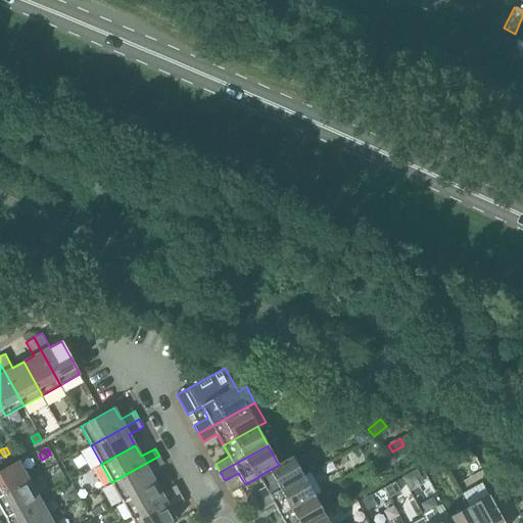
[(466,461),(459,448),(444,457),(450,469),(466,461)]
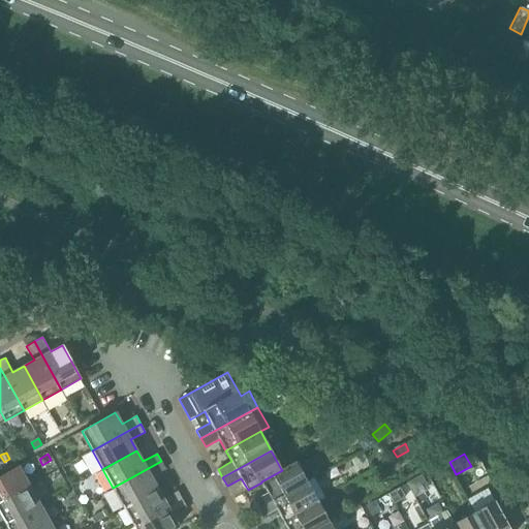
[(113,488),(123,507),(157,488),(152,477),(165,469),(161,461),(113,488)]
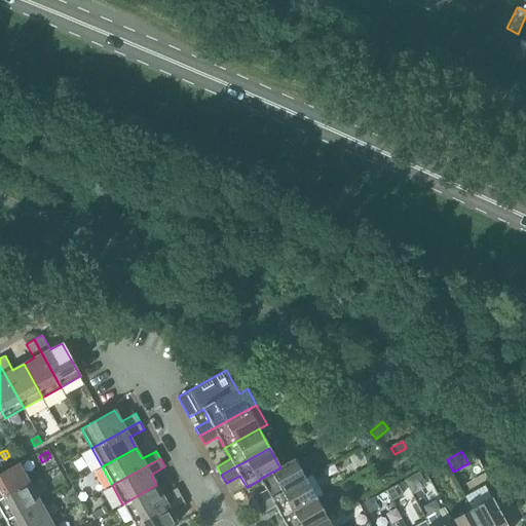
[(252,497),(257,505),(305,479),(294,458),(279,466),(280,467),(260,479),(260,480),(266,490),(252,497)]
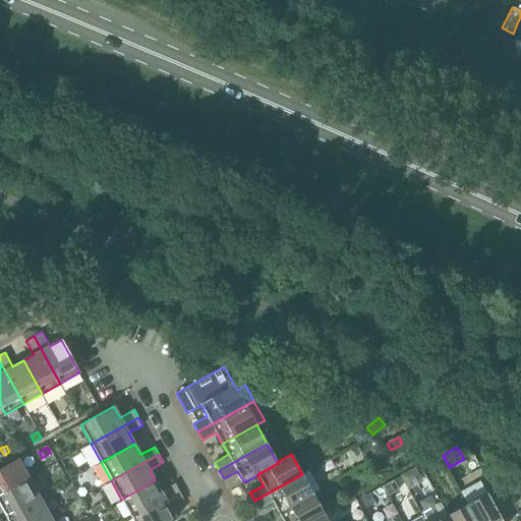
[(0,494),(29,478),(18,459),(0,468),(0,494)]
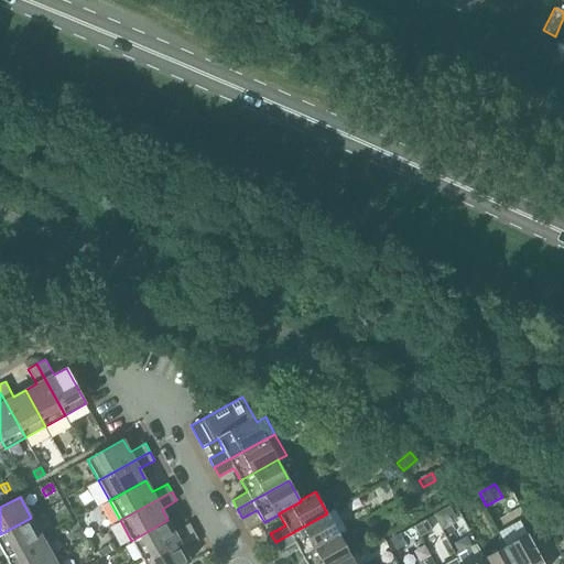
[(295,543),(302,555),(339,534),(347,530),(335,509),(327,513),(275,542),(280,551),(295,543)]
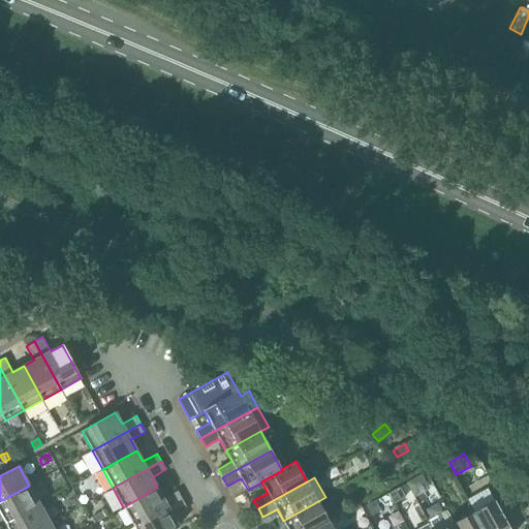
[(414,479),(407,484),(414,496),(422,492),(414,479)]
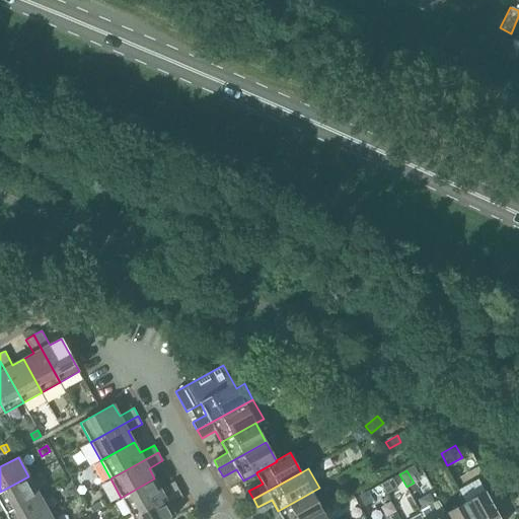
[(0,503),(5,513),(40,495),(28,476),(0,492),(0,503)]
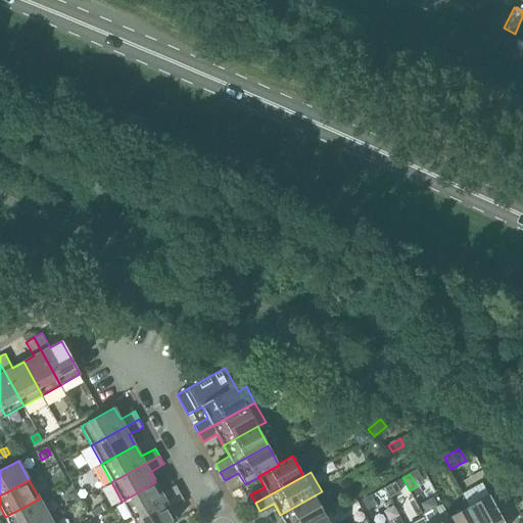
[(512,480),(505,484),(509,492),(516,488),(512,480)]
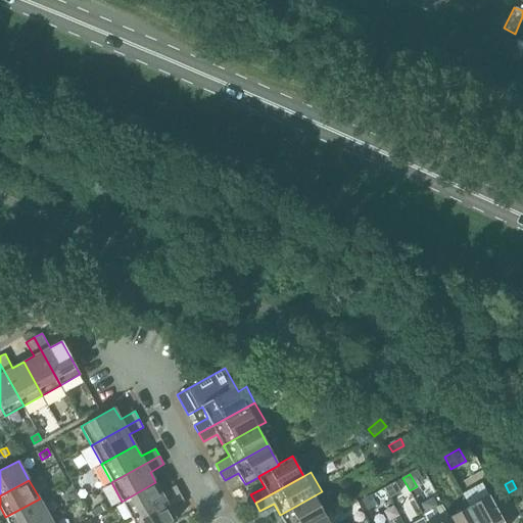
[(396,481),(386,486),(391,496),(401,491),(396,481)]
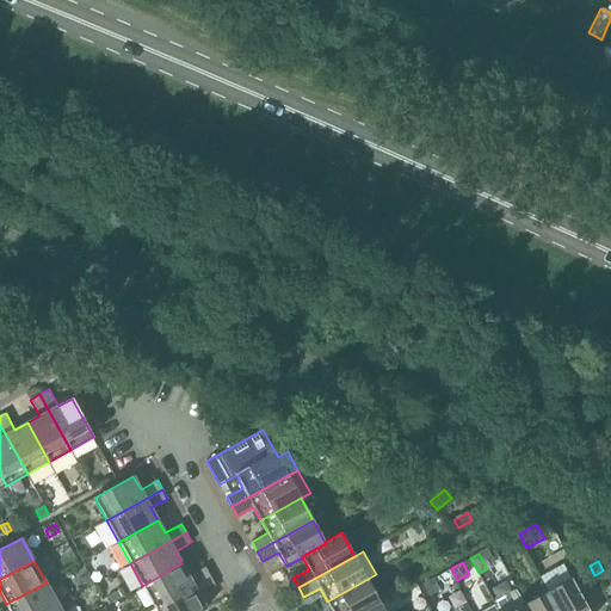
[(142,586),(155,608),(210,576),(205,567),(189,576),(181,563),(142,586)]
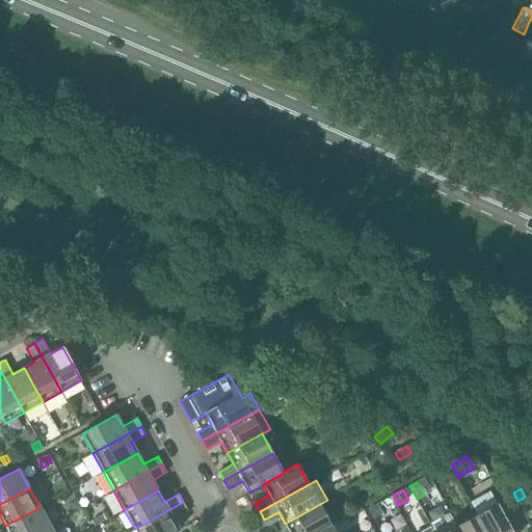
[(512,531),(491,493),(471,504),(477,514),(486,531),(512,531)]
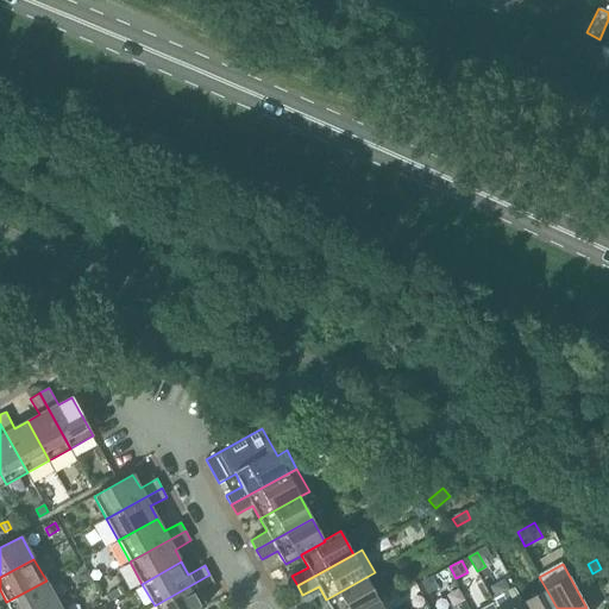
[(209,575),(155,606),(156,608),(200,608),(206,607),(199,592),(215,584),(209,575)]
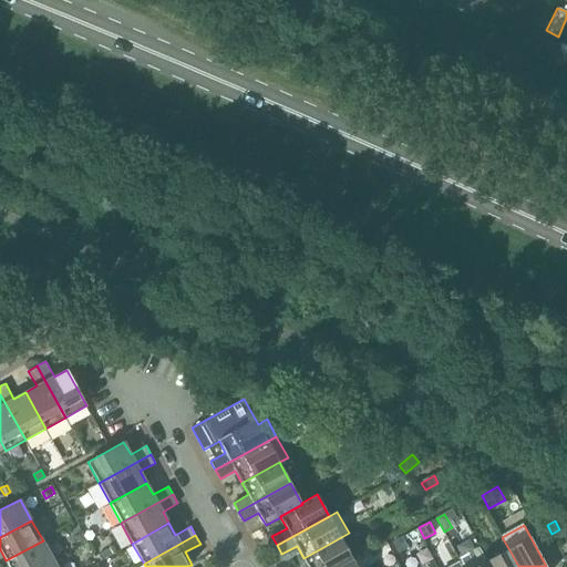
[(337,566),(352,558),(341,537),(303,558),(308,566),(337,566)]
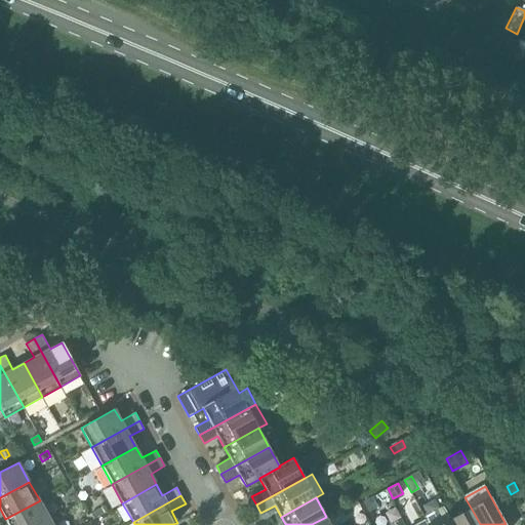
[(372,497),(365,501),(370,511),(377,508),(372,497)]
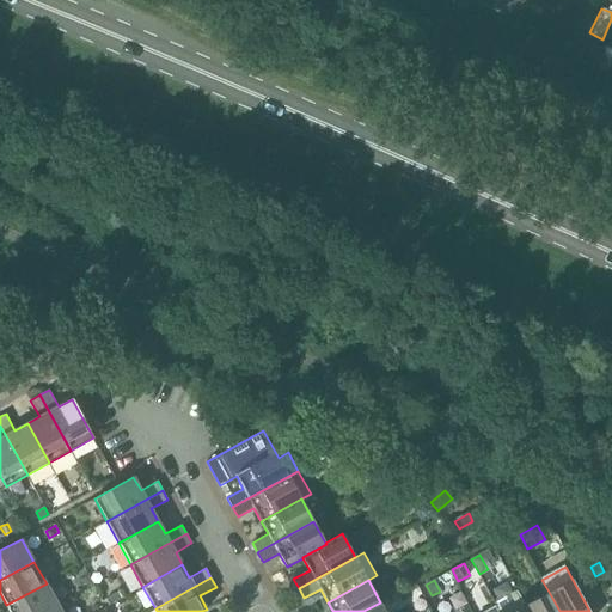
[(46,611),(59,605),(47,583),(6,605),(10,611),(46,611)]
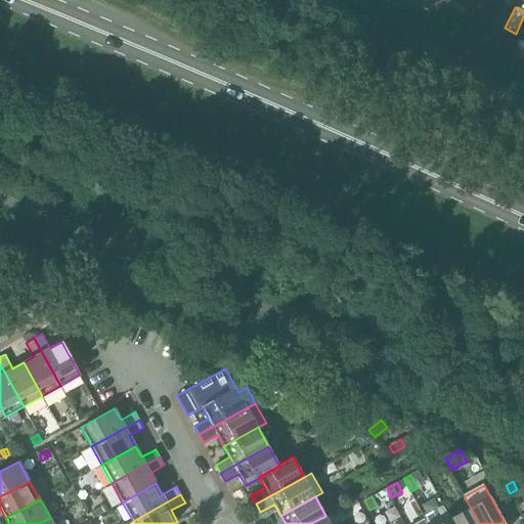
[(479,523),(470,507),(450,518),(453,523),(479,523)]
